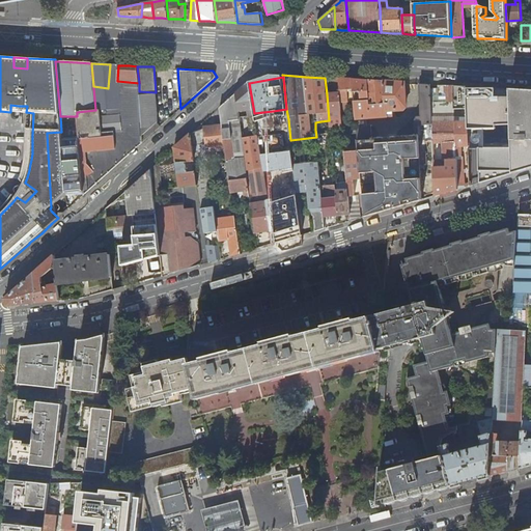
[(333,90),(340,91),(339,79),(332,78),(333,90)]
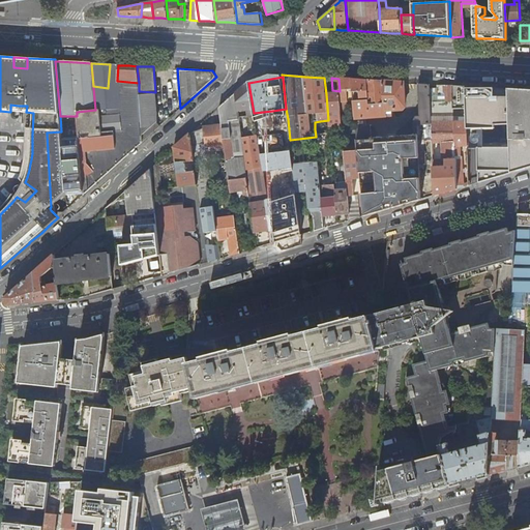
[(341,102),(354,101),(352,80),(345,79),(339,79),(340,91),(340,92),(341,102)]
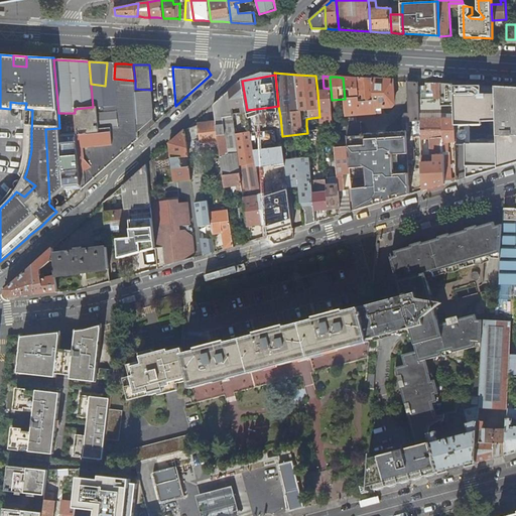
[(345,99),(359,97),(359,96),(358,78),(352,78),(343,78),(345,99)]
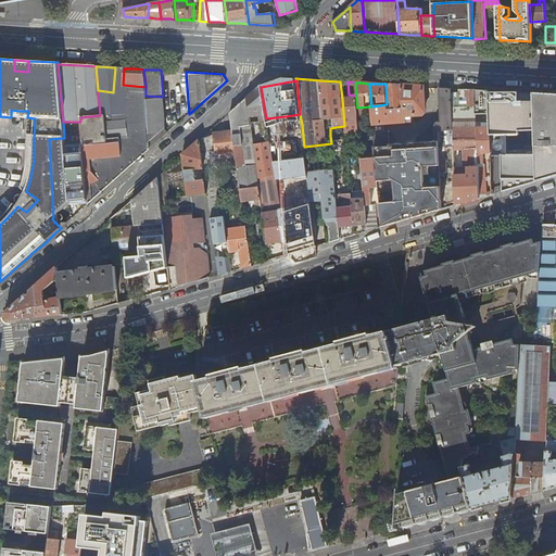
[(396,102),(403,102),(402,85),(394,85),(386,84),(387,103),(391,103),(391,106),(396,106),(396,102)]
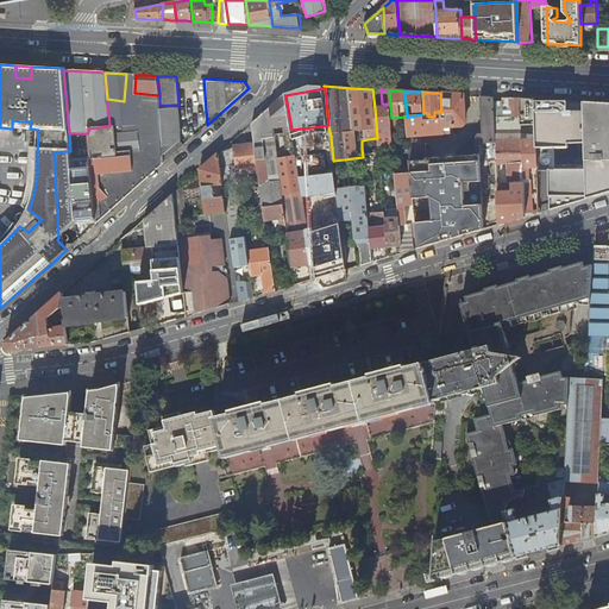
[(114,101),(107,100),(110,126),(88,129),(88,133),(94,200),(96,223),(152,174),(164,163),(164,154),(159,105),(159,95),(135,93),(138,125),(117,126),(114,101)]
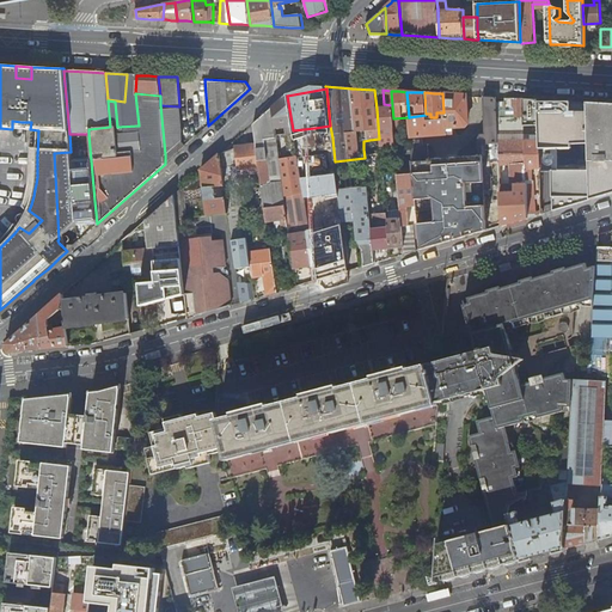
[(467,123),(466,96),(463,95),(442,93),(444,112),(444,120),(427,120),(426,115),(409,117),(410,138),(453,134),(452,127),(465,126),(467,123)]
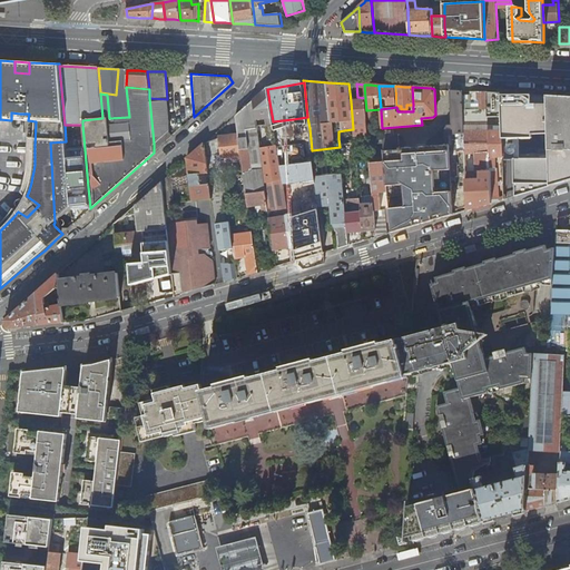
[(259,95),(254,99),(257,120),(266,119),(266,125),(273,125),(273,121),(267,89),(267,88),(259,95)]
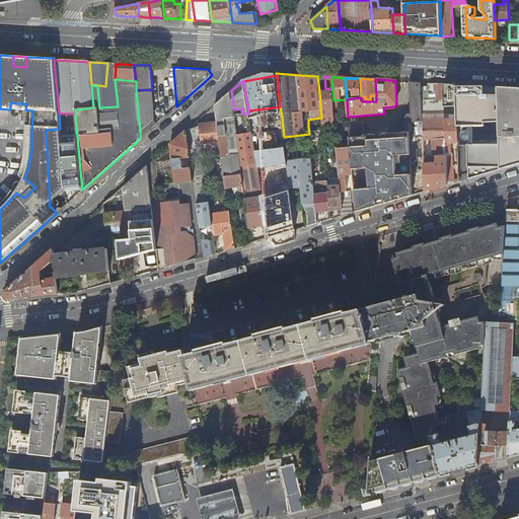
[(413,113),(410,113),(410,124),(424,123),(424,120),(424,116),(423,98),(422,82),(416,82),(411,82),(413,113)]
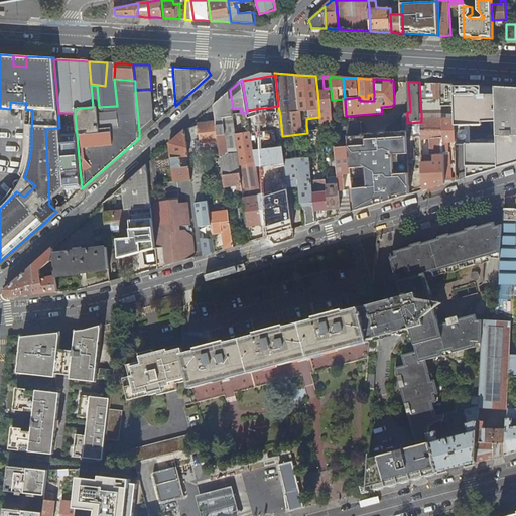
[(421,115),(442,114),(442,107),(441,83),(430,83),(426,83),(427,98),(420,98),(421,115)]
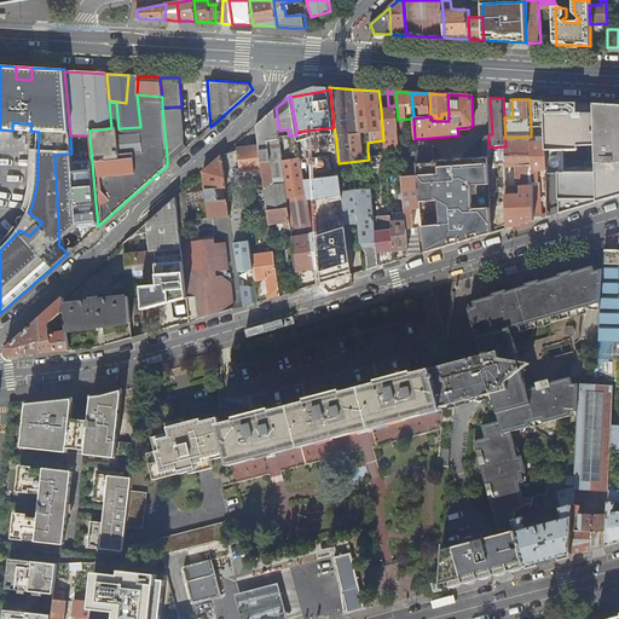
[(539,131),(539,138),(545,137),(544,100),(538,100),(530,99),(531,128),(537,127),(538,129),(539,131)]
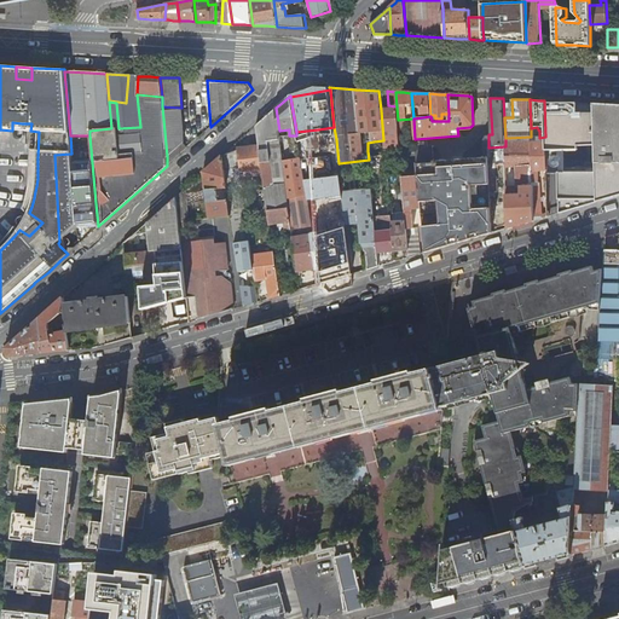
[(595,156),(594,104),(579,103),(557,102),(560,157),(595,156)]
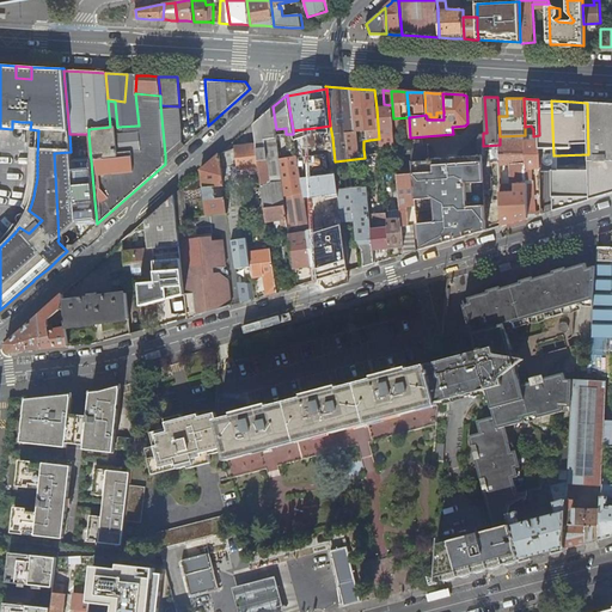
[(611,104),(604,104),(587,103),(588,154),(589,171),(598,199),(601,197),(607,195),(611,194),(611,104)]
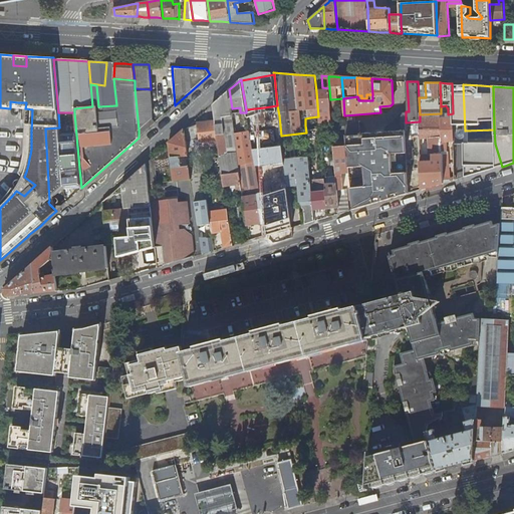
[(153,116),(151,89),(135,88),(139,130),(153,116)]
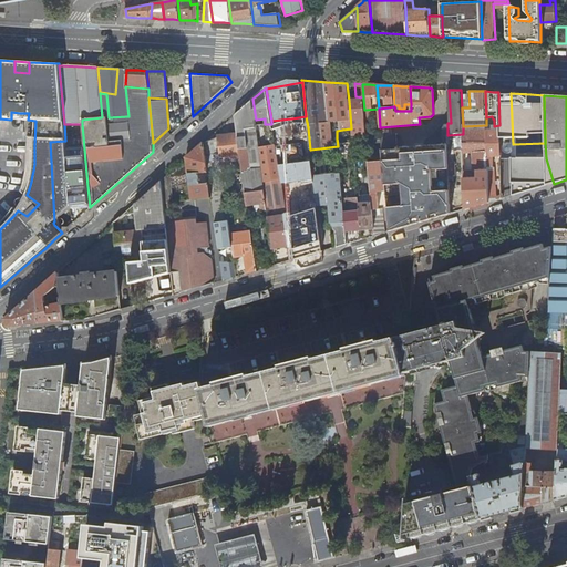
[(254,132),(257,132),(256,120),(253,99),(243,109),(235,115),(237,133),(240,155),(244,182),(253,181),(254,186),(245,187),(246,193),(265,191),(264,183),(261,168),(251,169),(248,147),(246,130),(253,129),(254,132)]
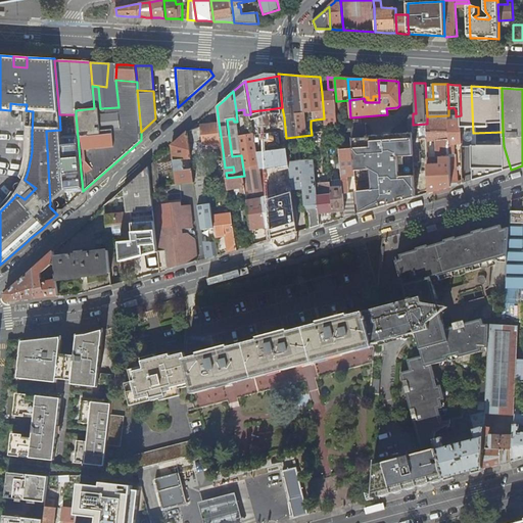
[(335,91),(322,93),(324,119),(325,125),(338,124),(336,101),(335,91)]
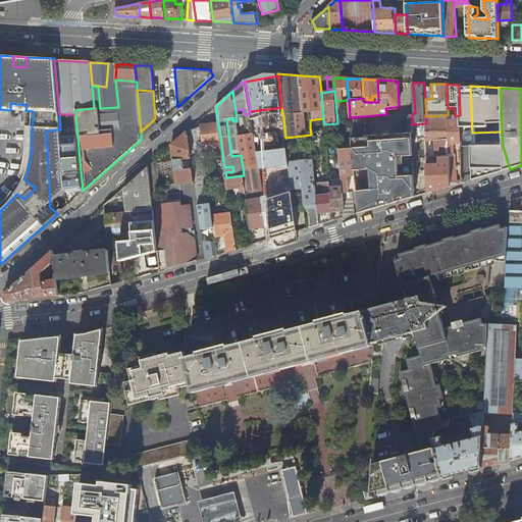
[(269,120),(283,117),(281,107),(268,109),(269,120)]
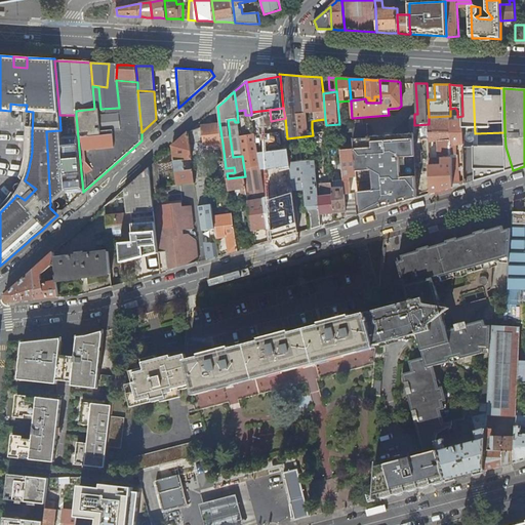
[(411,133),(354,136),(355,150),(358,176),(361,214),(379,209),(404,202),(417,198),(417,194),(416,173),(415,138),(414,125),(414,114),(413,114),(410,119),(411,133)]
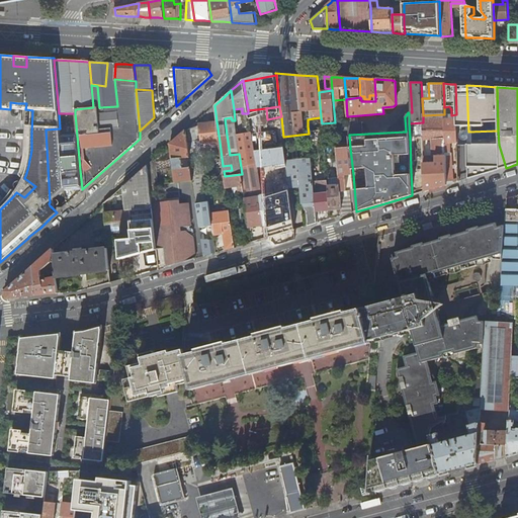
[(252,134),(248,113),(242,113),(246,135),(252,134)]
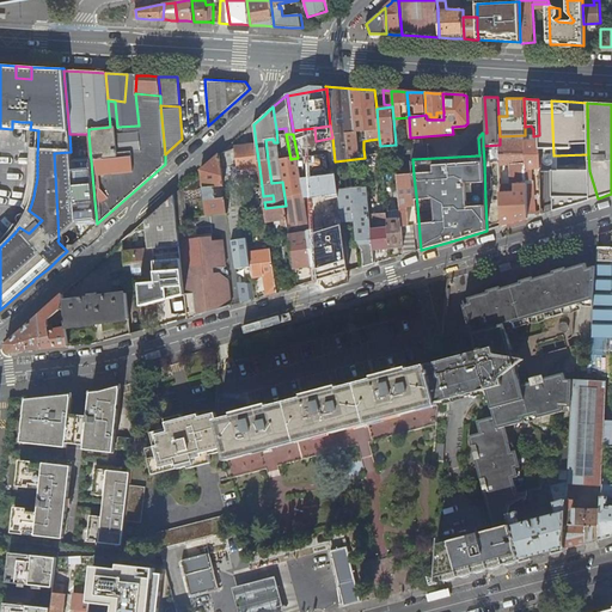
[(332,138),(316,141),(330,259),(347,256),(343,224),(338,190),(335,161),(332,138)]
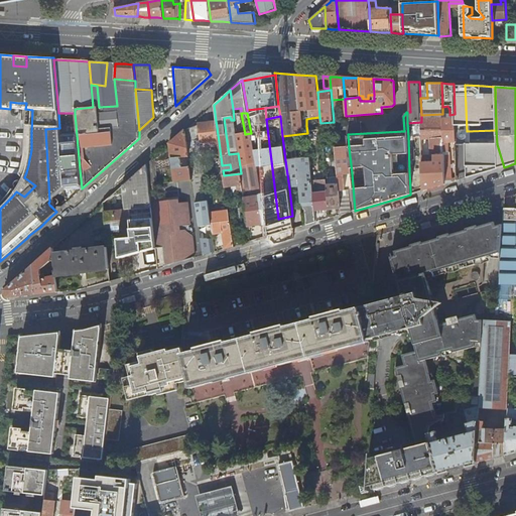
[(153,117),(139,130),(139,138),(153,126),(153,117)]
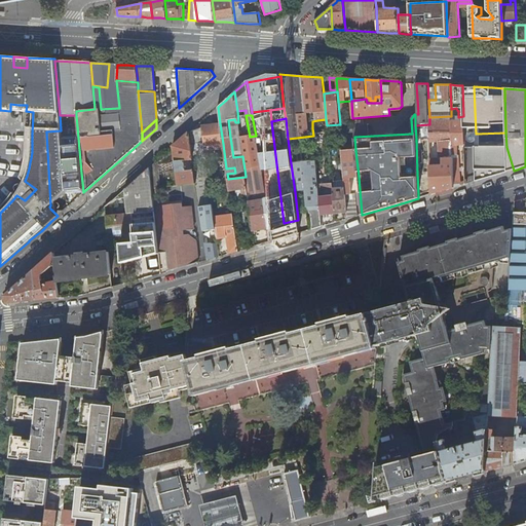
[(233,157),(242,156),(240,138),(238,122),(235,122),(234,119),(228,120),(230,137),(233,157)]
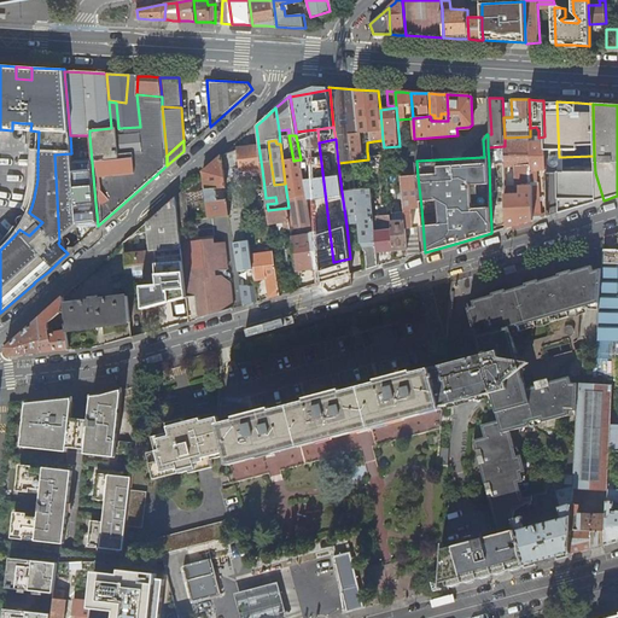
[(509,196),(507,196),(508,228),(534,221),(532,202),(532,198),(532,190),(531,182),(530,145),(517,145),(517,141),(505,143),(505,146),(506,163),(506,167),(528,167),(529,175),(523,175),(523,186),(509,187),(509,196)]
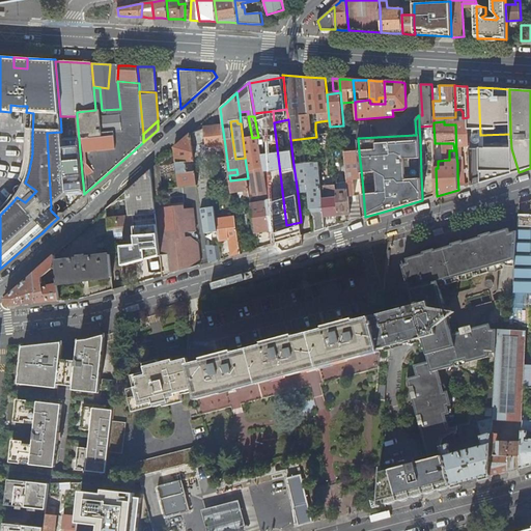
[(456,157),(462,157),(462,147),(469,146),(468,137),(468,122),(455,122),(455,124),(456,157)]
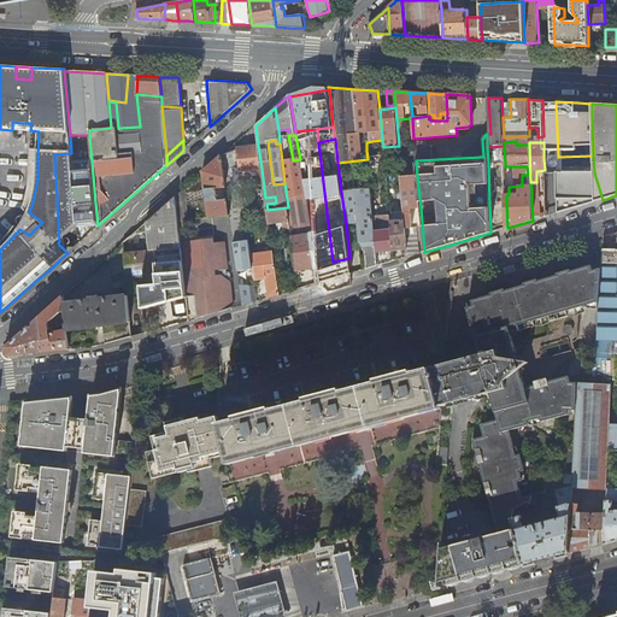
[(240,171),(262,169),(258,145),(238,148),(238,153),(240,166),(240,171)]
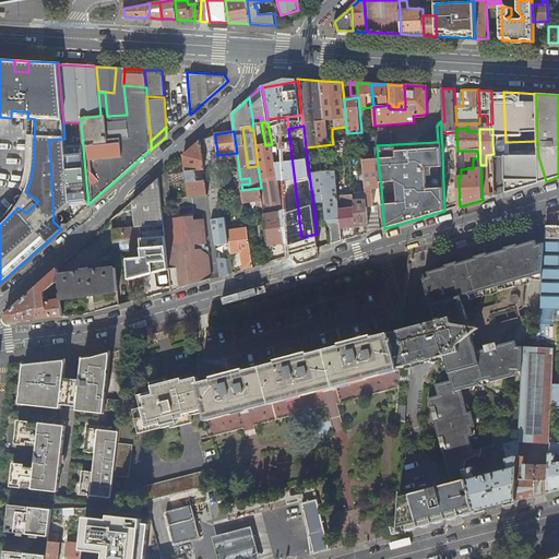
[(442,147),(458,147),(456,132),(441,133),(442,147)]
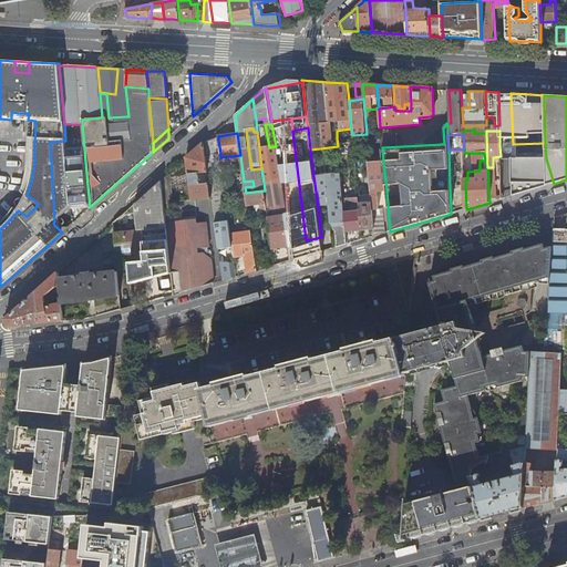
[(54,222),(60,217),(72,206),(70,187),(65,141),(50,142),(54,222)]
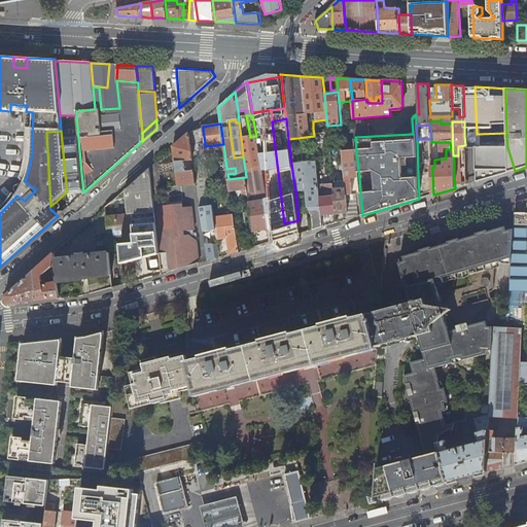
[(191,144),(205,142),(203,131),(189,133),(191,144)]
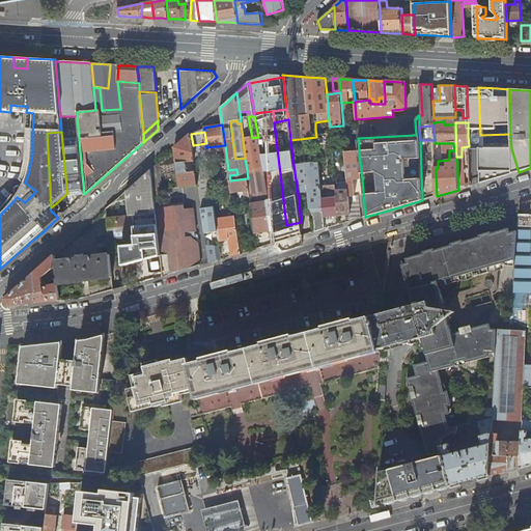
[(187,163),(195,162),(193,145),(191,134),(175,147),(180,187),(198,185),(196,171),(191,172),(190,169),(188,170),(187,163)]
